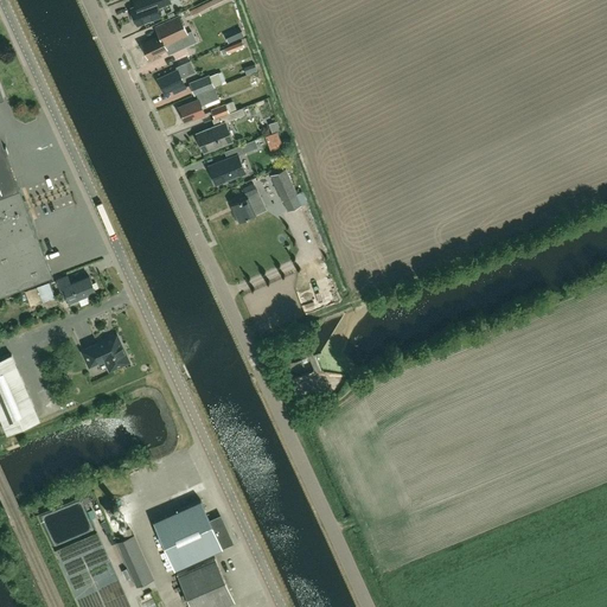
[(160,17),(157,8),(171,4),(168,0),(147,0),(148,1),(131,7),(132,11),(129,13),(134,24),(136,24),(136,25),(160,17)]
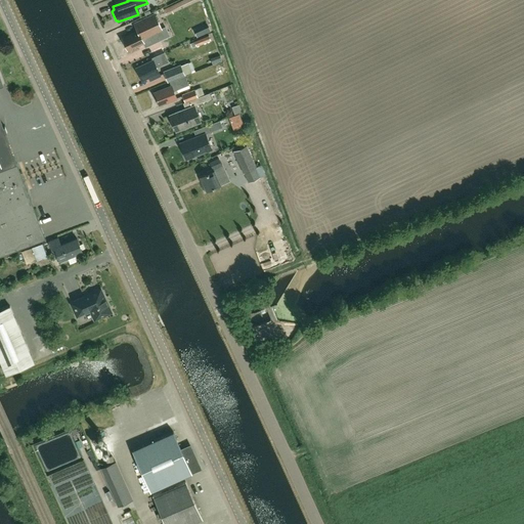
[(182,0),(164,9),(167,14),(190,2),(193,0),(182,0)]
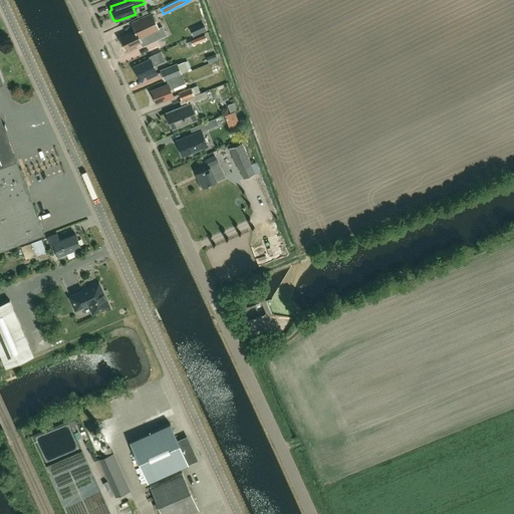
[(157,39),(154,32),(159,30),(155,21),(152,14),(132,23),(135,30),(119,37),(125,49),(135,44),(136,45),(139,44),(139,42),(141,42),(143,45),(157,39)]
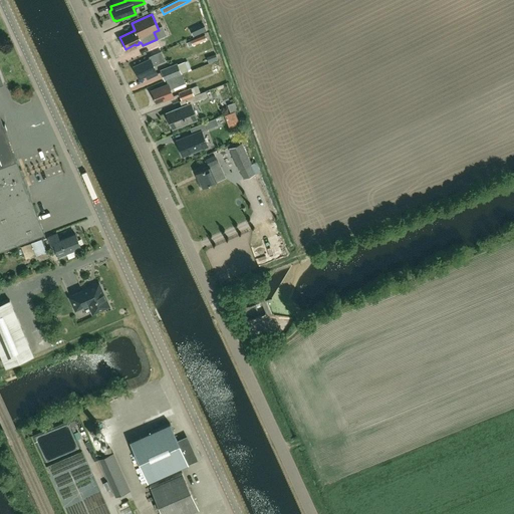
[(207,39),(205,35),(187,42),(189,46),(207,39)]
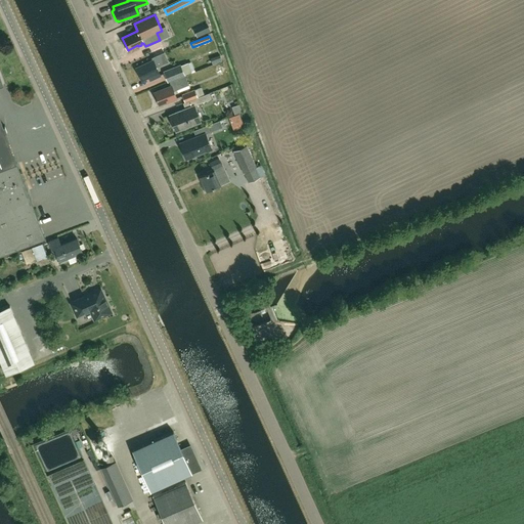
[(151,80),(160,76),(156,66),(160,64),(157,58),(135,68),(141,81),(150,77),(151,80)]
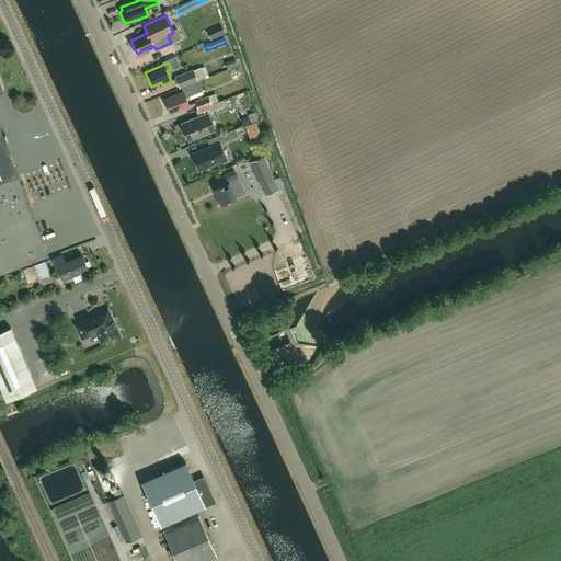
[(180,89),(181,88),(198,81),(198,80),(206,77),(202,68),(202,67),(194,70),(193,69),(174,77),(180,89)]
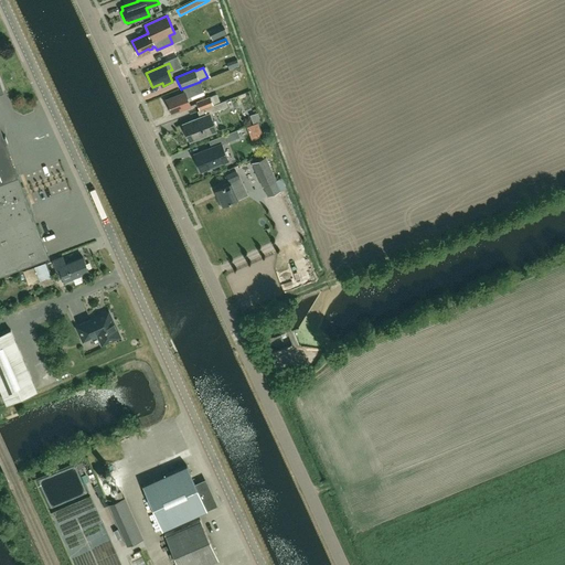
[(0,274),(49,256),(0,127),(0,92),(4,91),(0,81),(0,274)]
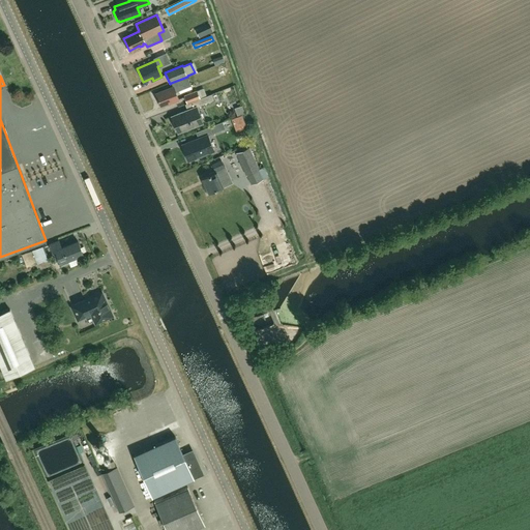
[(187,77),(171,83),(173,86),(155,93),(160,107),(178,99),(175,91),(190,85),(187,77)]
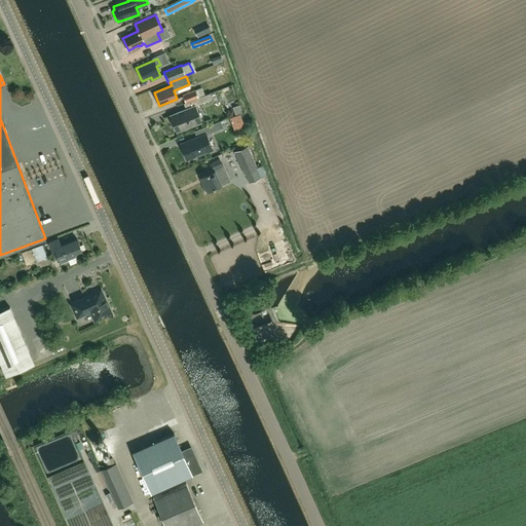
[(183,95),(186,103),(204,96),(201,88),(196,90),(195,89),(183,95)]
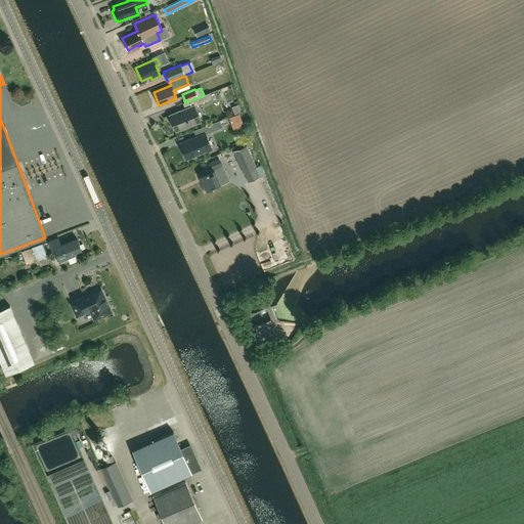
[(204,95),(185,102),(183,103),(185,108),(170,115),(177,131),(200,122),(193,106),(212,99),(210,93),(204,95)]
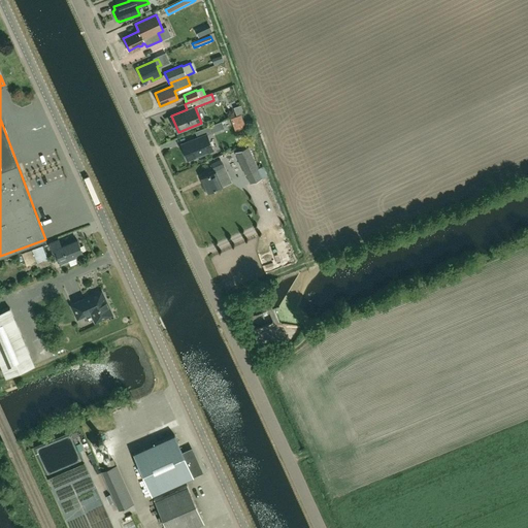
[(208,127),(211,133),(225,128),(222,122),(208,127)]
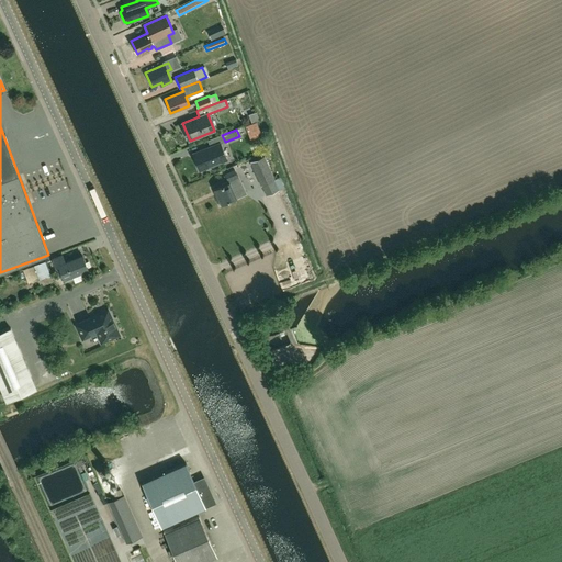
[(194,154),(197,158),(202,170),(226,160),(218,143),(199,152),(194,154)]
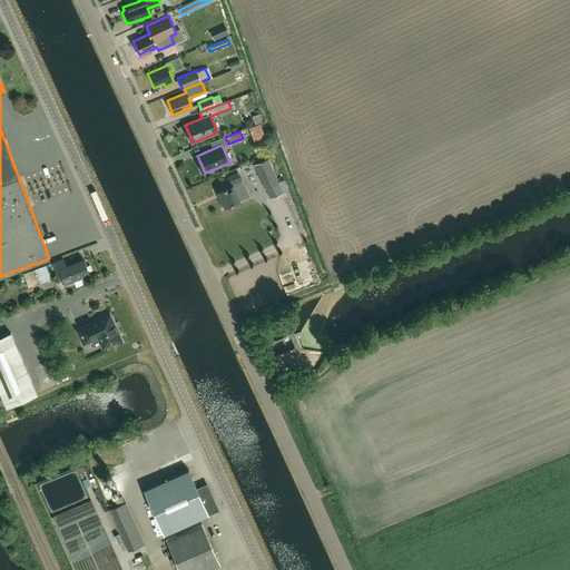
[(268,158),(254,165),(265,188),(266,188),(271,198),(283,193),(288,189),(284,179),(279,182),(268,158)]
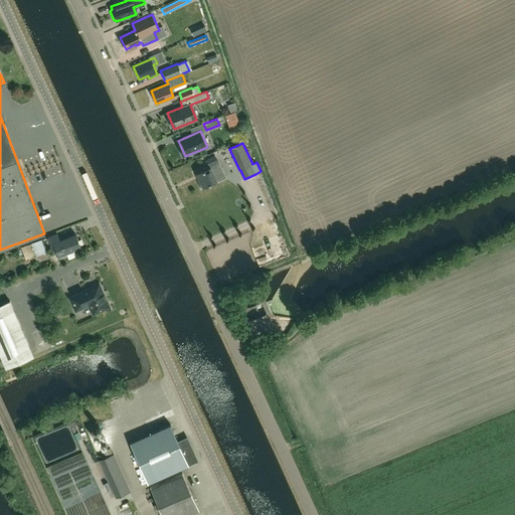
[(200,186),(202,186),(203,187),(216,181),(217,180),(213,171),(220,168),(219,165),(215,156),(214,155),(206,159),(210,167),(209,167),(208,166),(203,168),(203,170),(196,173),(199,180),(198,181),(200,186)]
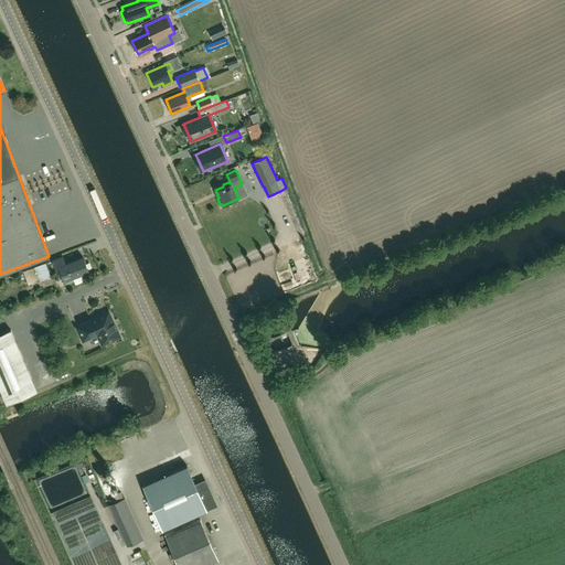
[(63,278),(66,285),(74,281),(73,277),(89,272),(84,257),(66,264),(66,265),(60,268),(56,269),(60,279),(63,278)]
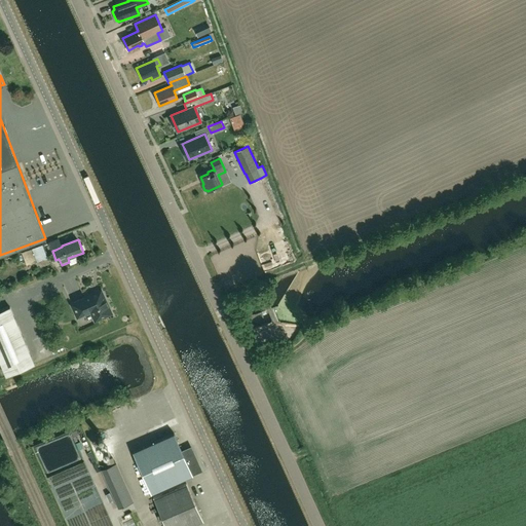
[(22,253),(26,266),(38,261),(41,267),(50,263),(48,258),(48,257),(43,245),(22,253)]
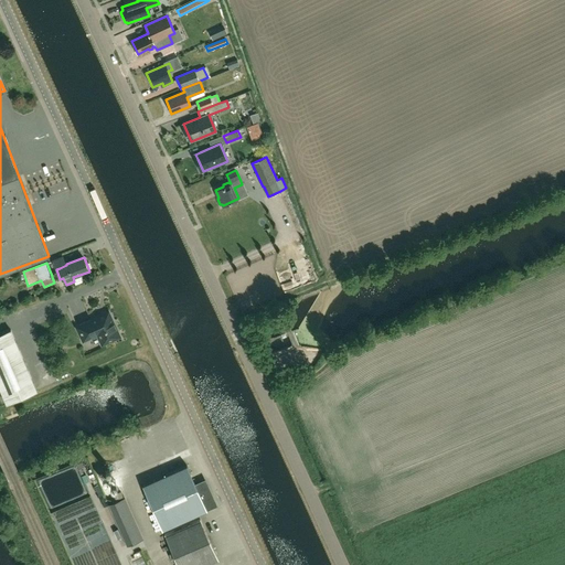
[(103,344),(119,337),(108,312),(77,327),(84,341),(98,334),(103,344)]
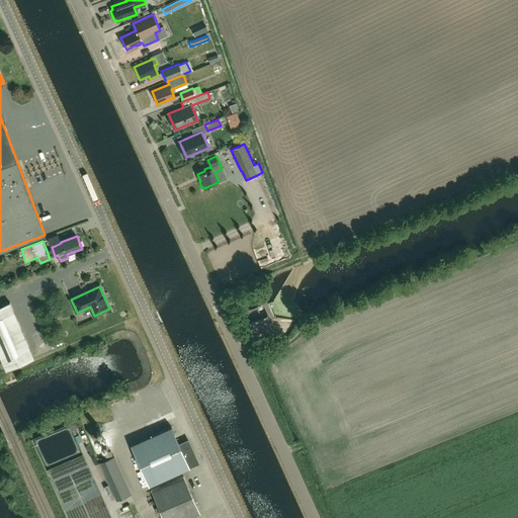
[(33,358),(10,303),(0,307),(0,356),(6,370),(33,358)]
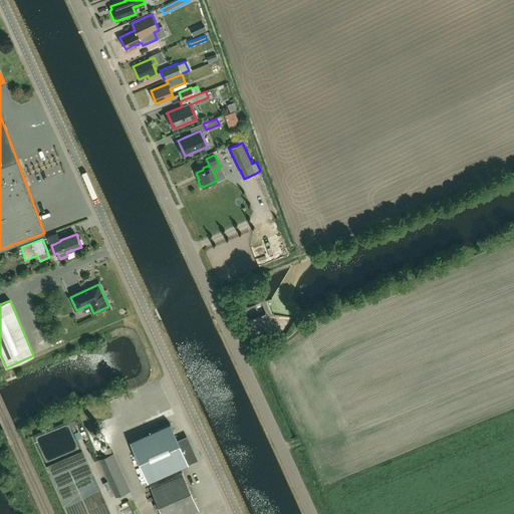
[(174,418),(129,438),(148,482),(200,459),(192,442),(186,445),(174,418)]
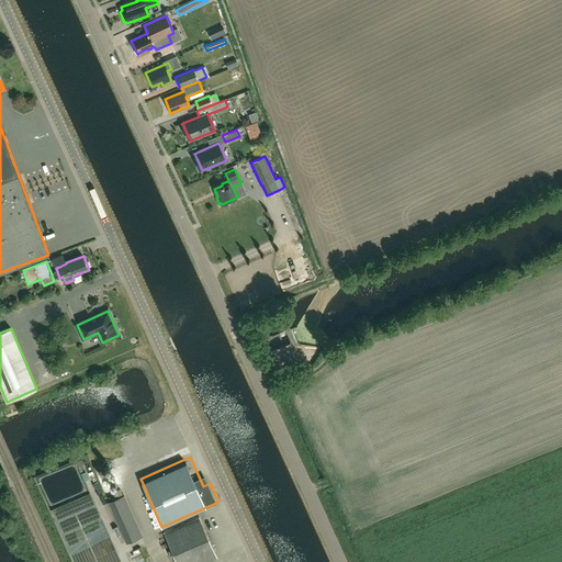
[(124,495),(113,499),(131,540),(142,536),(124,495)]
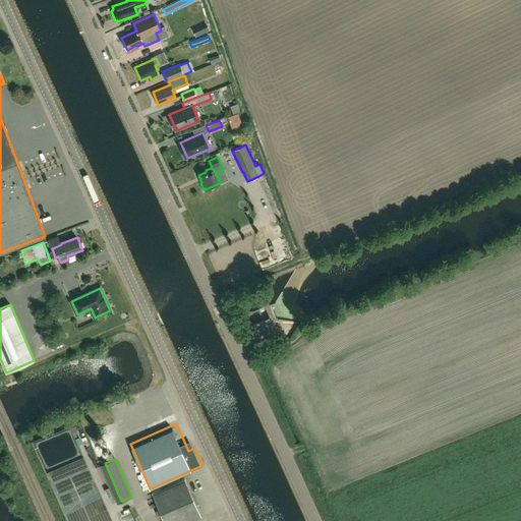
[(190,520),(201,517),(184,479),(152,494),(164,520),(190,520)]
